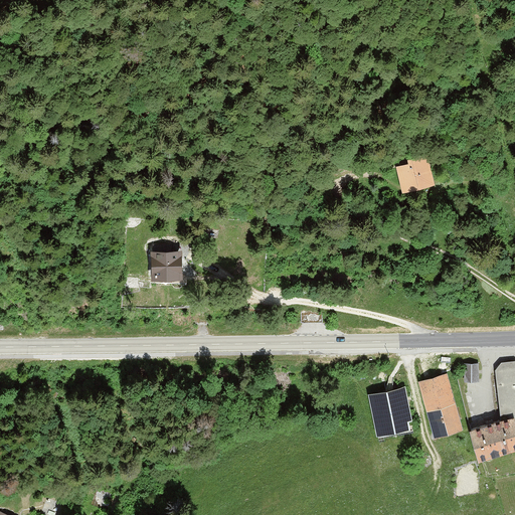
[(401,191),(435,183),(427,154),(407,159),(408,162),(395,165),(401,191)]
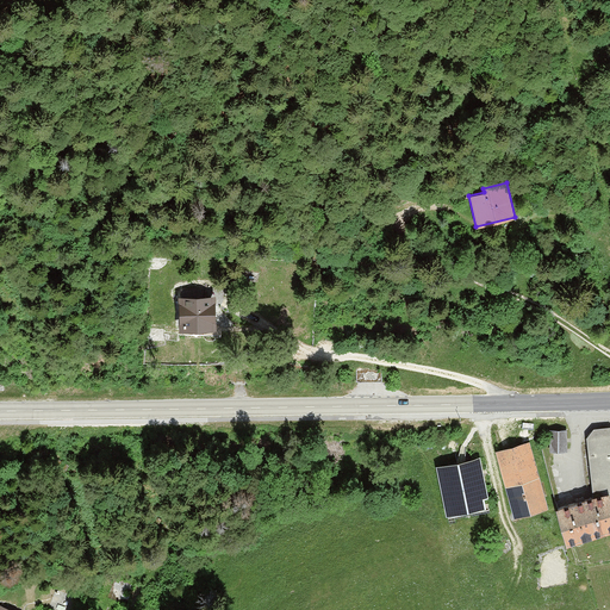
[(179,329),(216,329),(216,296),(179,296),(179,329)]
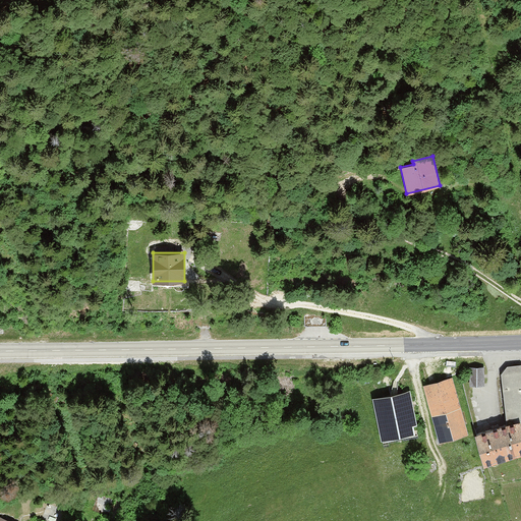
[(520,419),(520,420),(520,364),(507,365),(502,371),(506,424),(520,419)]
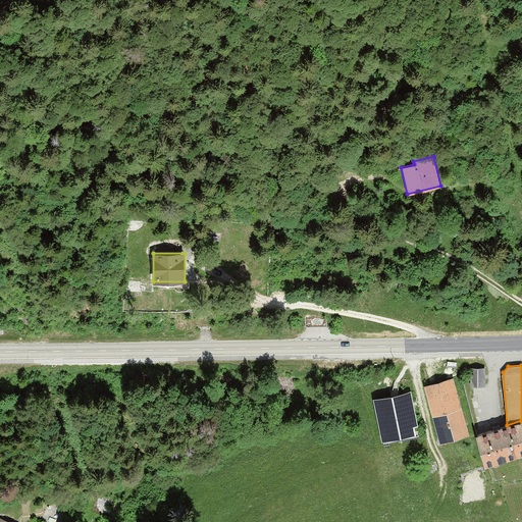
[(471,367),(470,385),(484,385),(484,367),(471,367)]
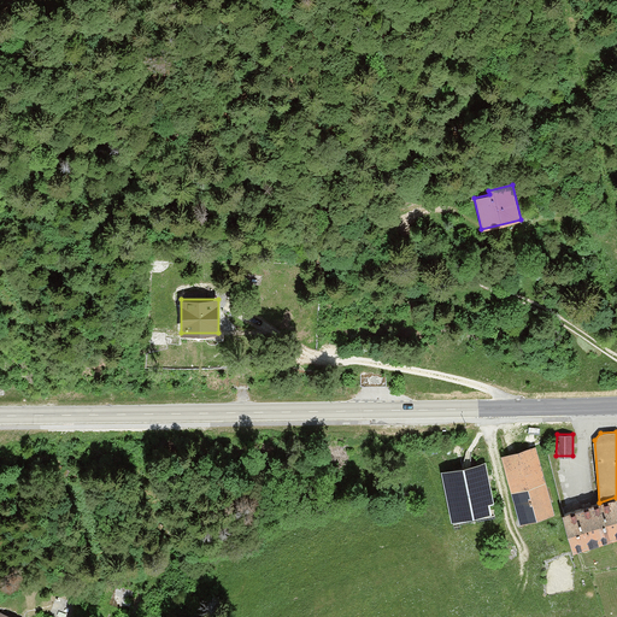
[(503,454),(519,523),(554,513),(536,446),(503,454)]
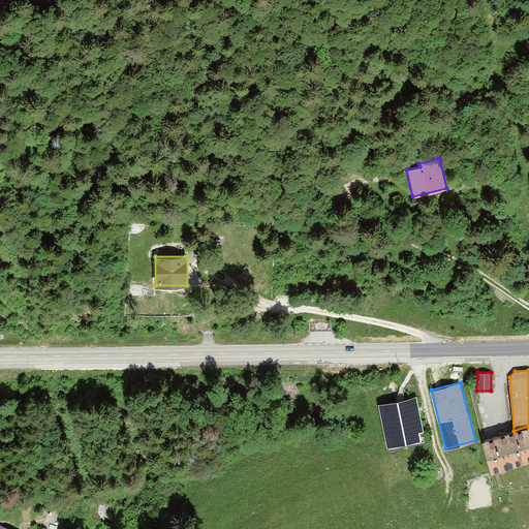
[(415,396),(376,404),(389,453),(424,446),(421,435),(425,434),(415,396)]
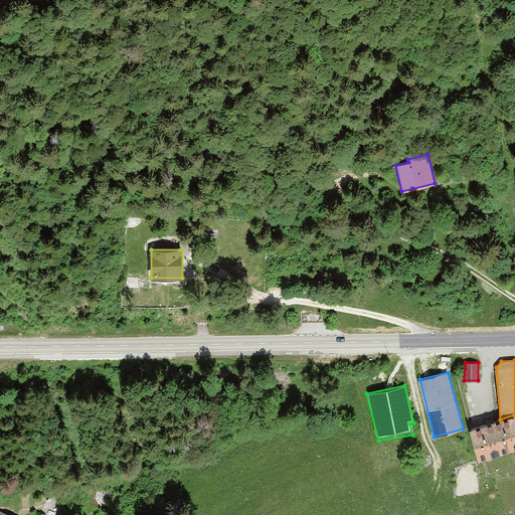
[(470,428),(479,459),(514,447),(514,415),(514,414),(500,419),(470,428)]
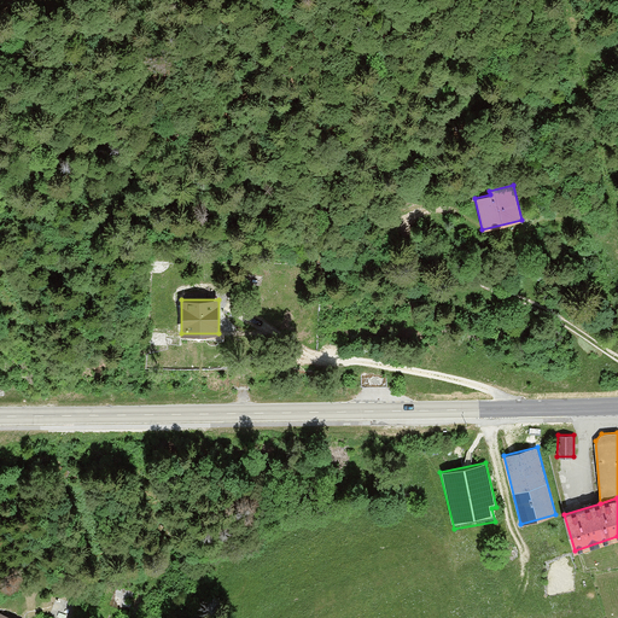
All buildings are outlined.
